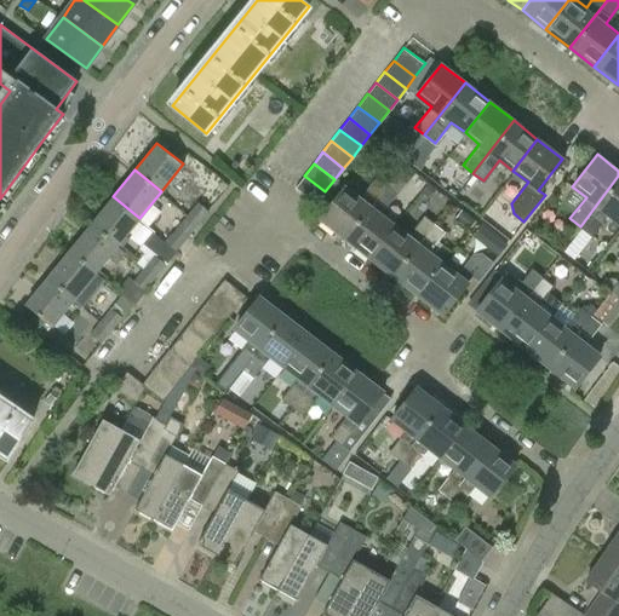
[(316,203),(325,191),(304,176),(296,186),(316,203)]
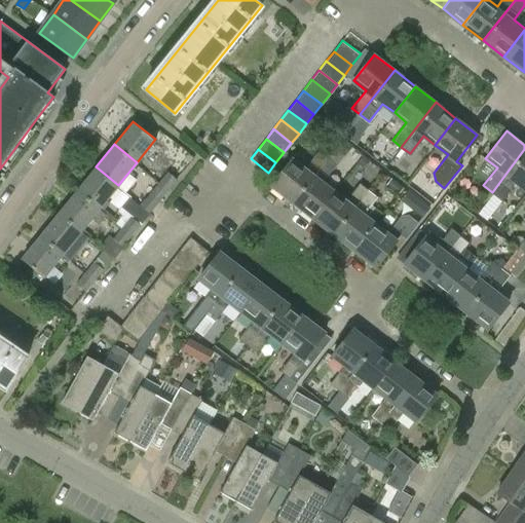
[(524,149),(492,192),(493,193),(501,199),(515,182),(524,189),(524,149)]
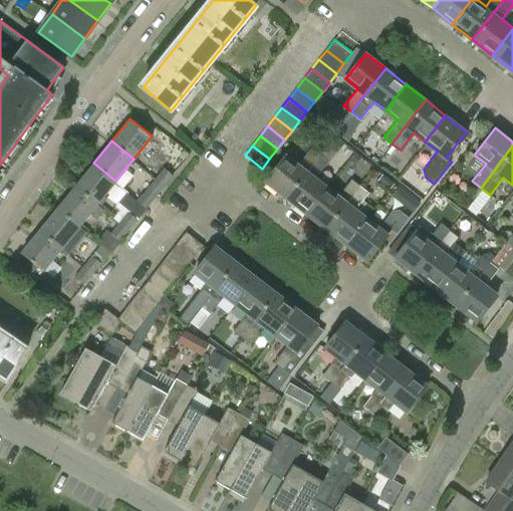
[(265,181),(285,197),(319,153),(310,147),(297,163),(286,155),(265,181)]
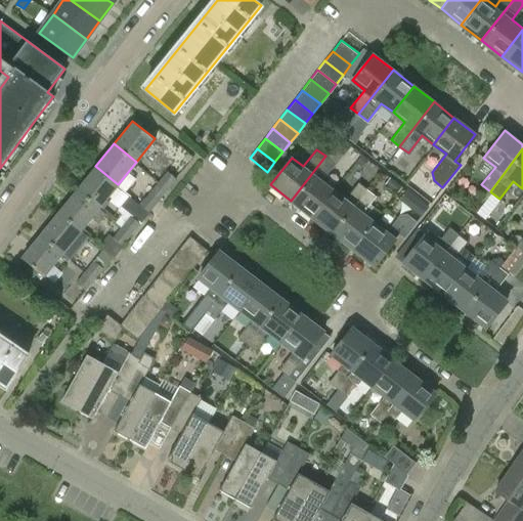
[(325,156),(291,201),(311,217),(333,189),(321,180),(335,164),(325,156)]
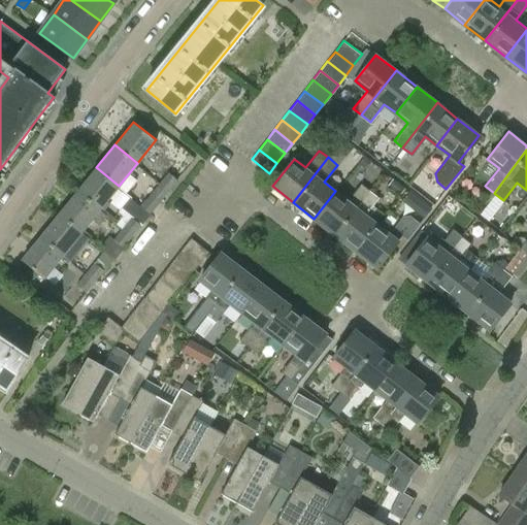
[(100,208),(119,186),(96,167),(77,190),(100,208)]
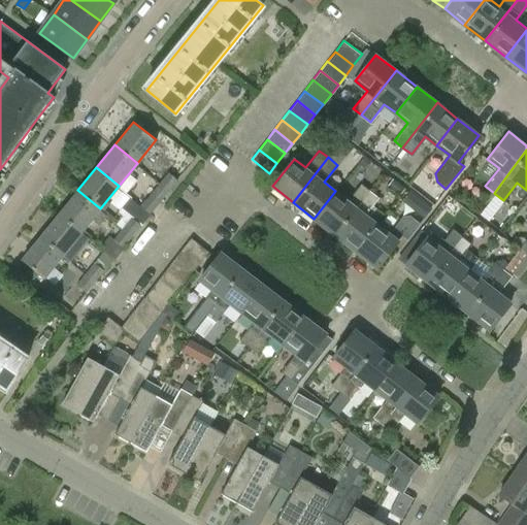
[(169,171),(161,181),(165,184),(163,187),(168,191),(178,178),(169,171)]
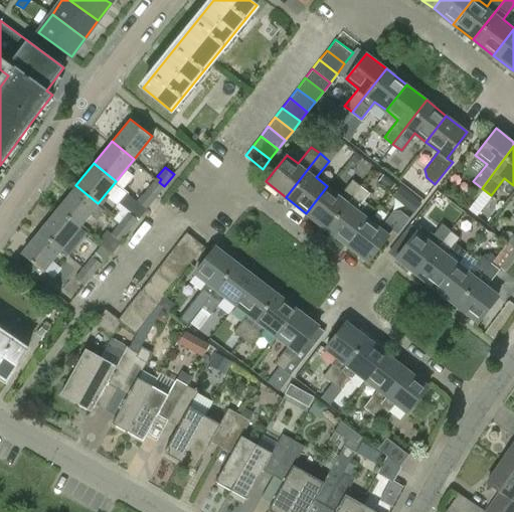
[(156,196),(164,186),(159,182),(161,179),(157,176),(146,188),(156,196)]
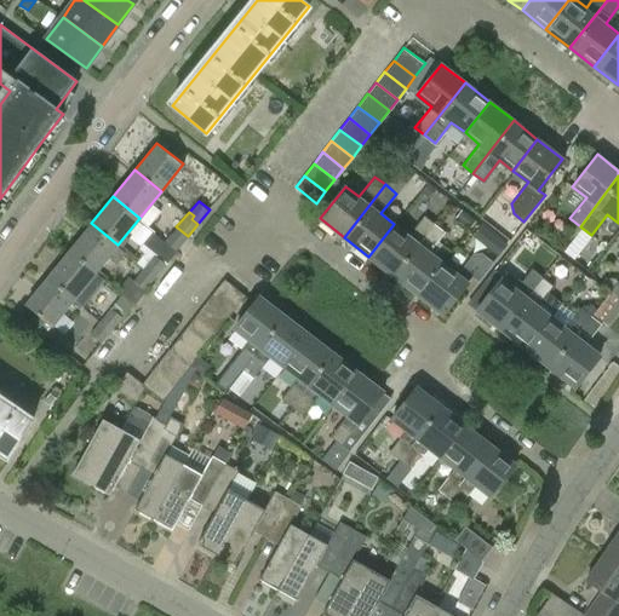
[(408,235),(394,224),(368,257),(393,276),(434,223),(424,214),(408,235)]
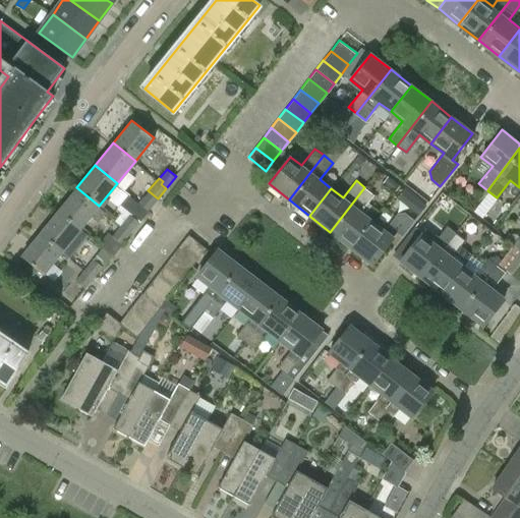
[(59,210),(80,228),(92,215),(98,221),(106,211),(99,206),(76,187),(59,210)]
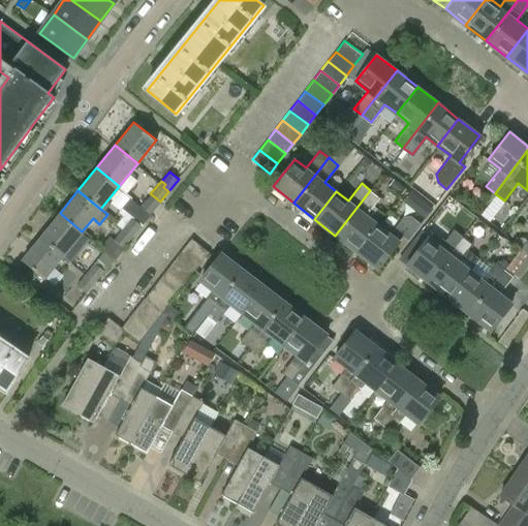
[(335,236),(355,251),(377,223),(366,215),(379,197),(370,190),(335,236)]
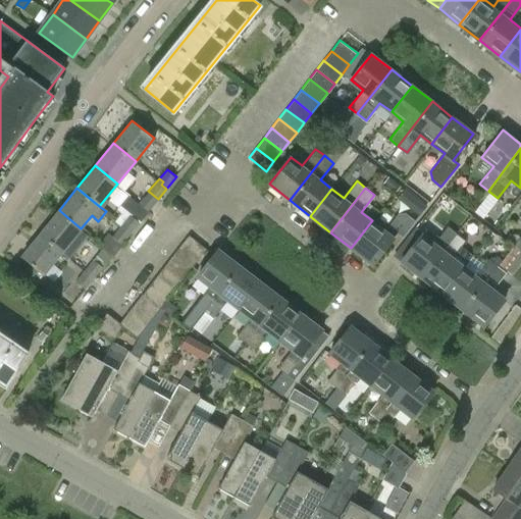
[(87,234),(81,228),(59,210),(41,232),(62,251),(62,252),(67,256),(76,246),(87,234)]
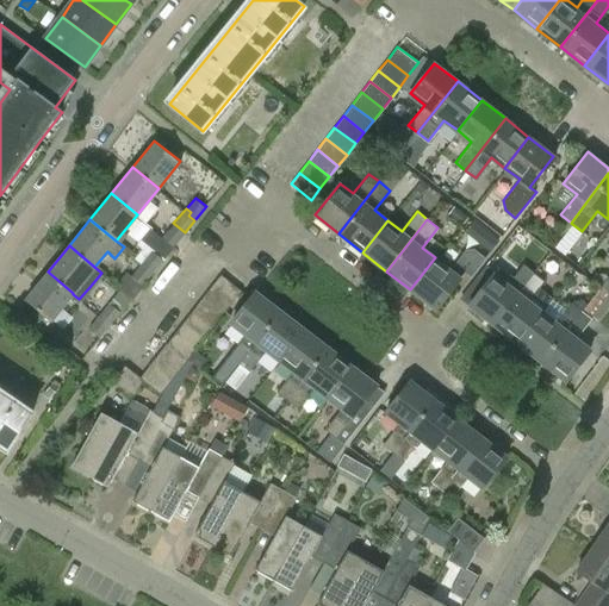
[(435,257),(410,289),(434,308),(465,270),(471,275),(486,256),(474,247),(466,248),(465,249),(448,269),(435,257)]
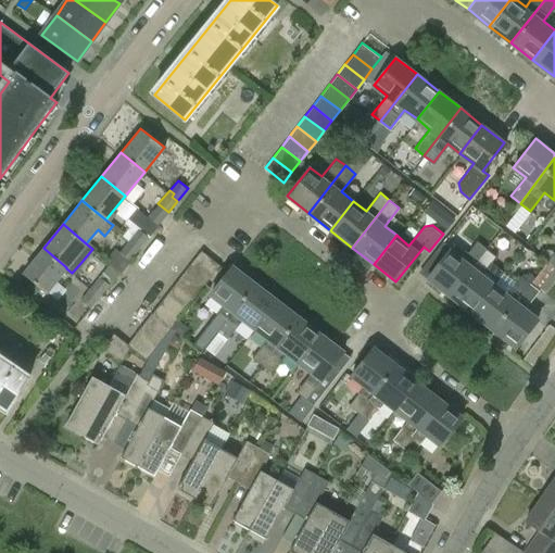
[(135,243),(140,248),(148,236),(138,228),(131,236),(137,240),(135,243)]
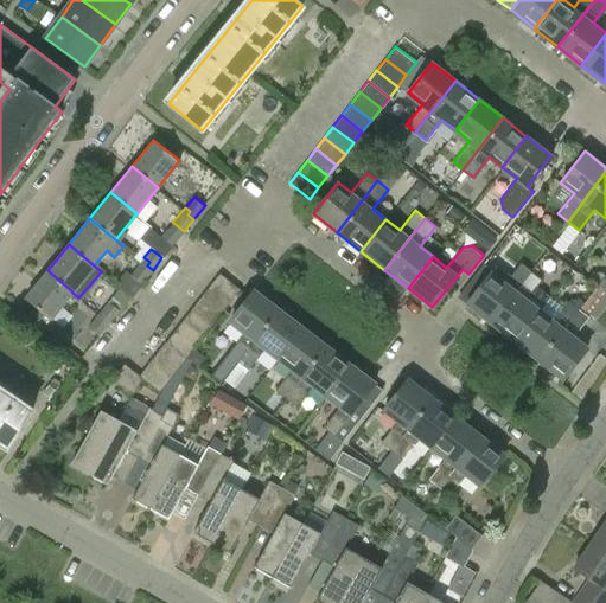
[(150,262),(144,257),(131,274),(142,283),(153,270),(147,265),(150,262)]
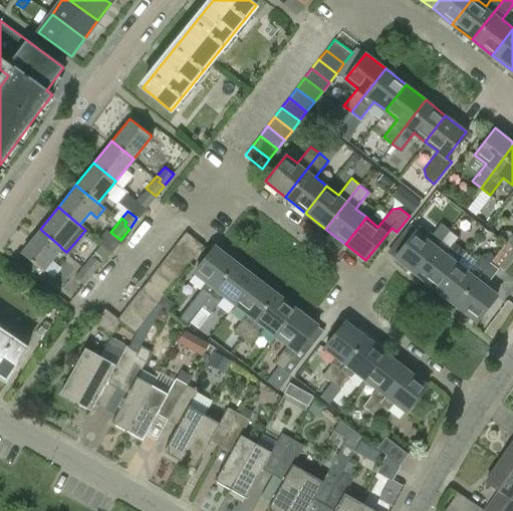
[(394,257),(414,272),(449,228),(441,222),(427,239),(415,230),(394,257)]
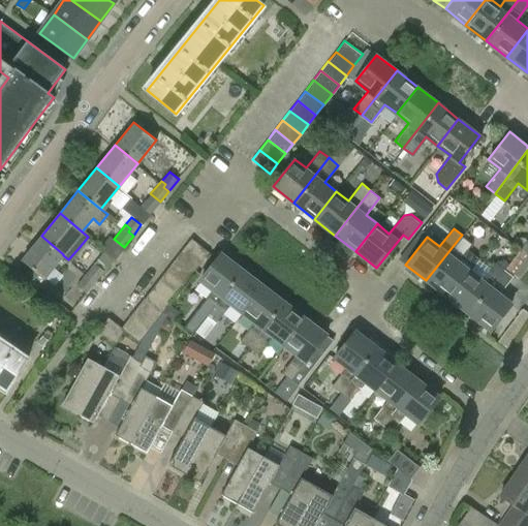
[(426,280),(447,297),(469,270),(478,258),(466,249),(471,242),(462,235),(426,280)]
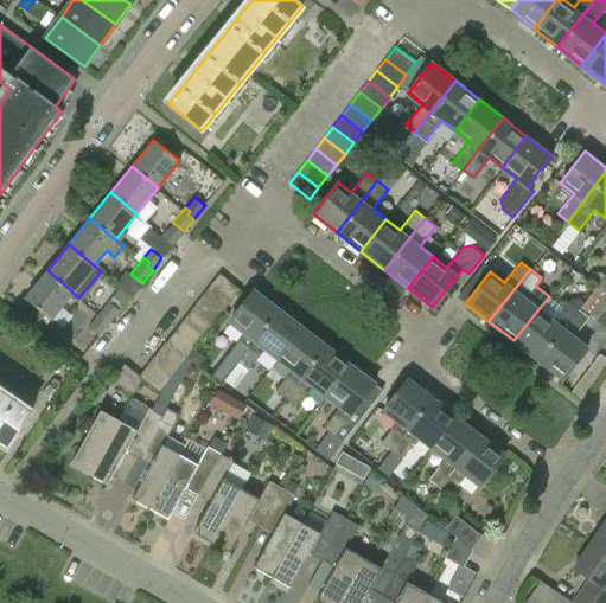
[(72,292),(48,270),(25,297),(51,319),(72,293),(72,292)]
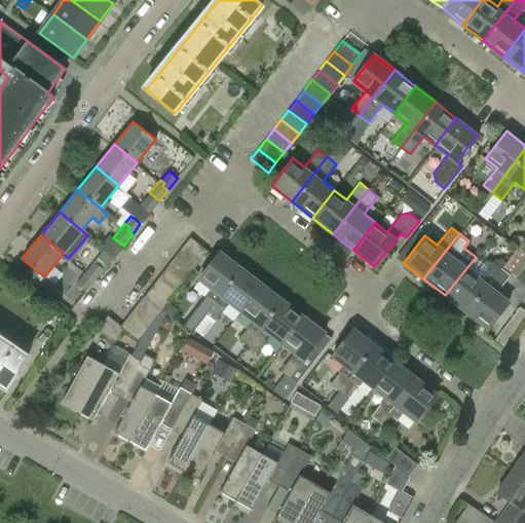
[(190,235),(182,246),(200,260),(209,250),(190,235)]
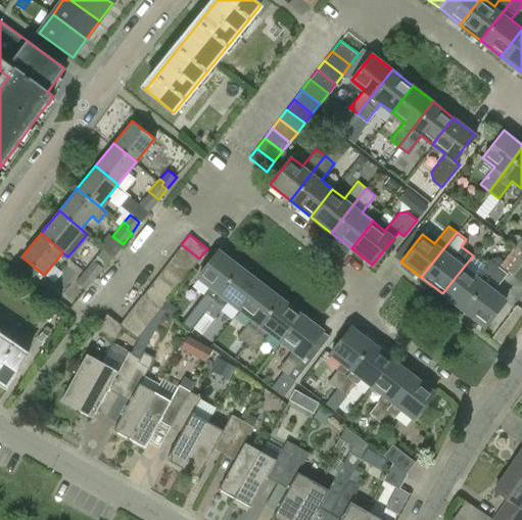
[(192,268),(199,258),(181,244),(174,253),(192,268)]
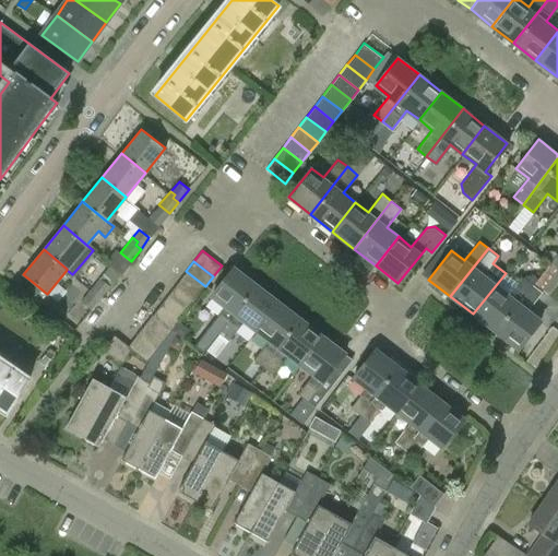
[(220,332),(256,284),(233,268),(211,296),(224,306),(210,324),(220,332)]
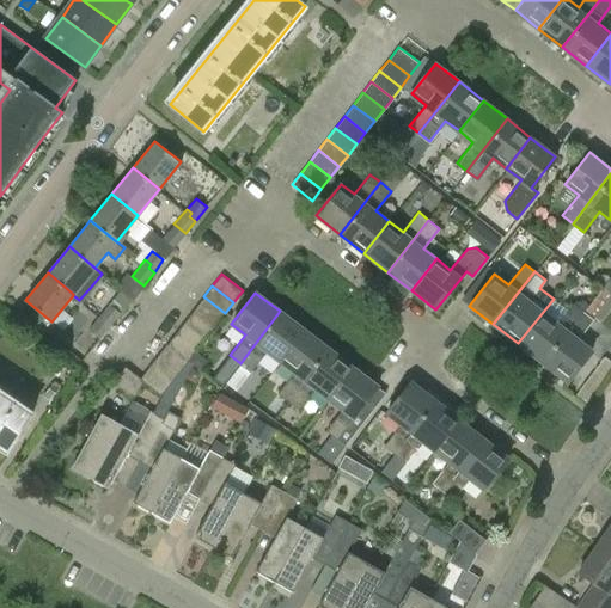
[(203,296),(195,308),(215,325),(225,313),(203,296)]
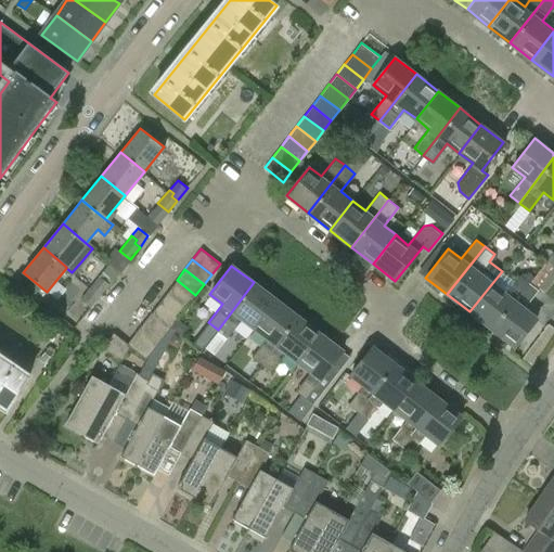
[(469,311),(490,329),(528,281),(519,273),(504,293),(492,283),(469,311)]
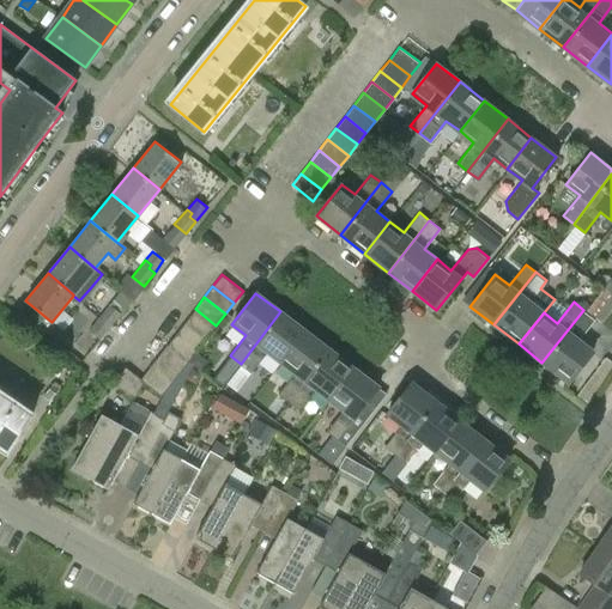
[(104,322),(110,327),(120,315),(108,305),(101,314),(107,318),(104,322)]
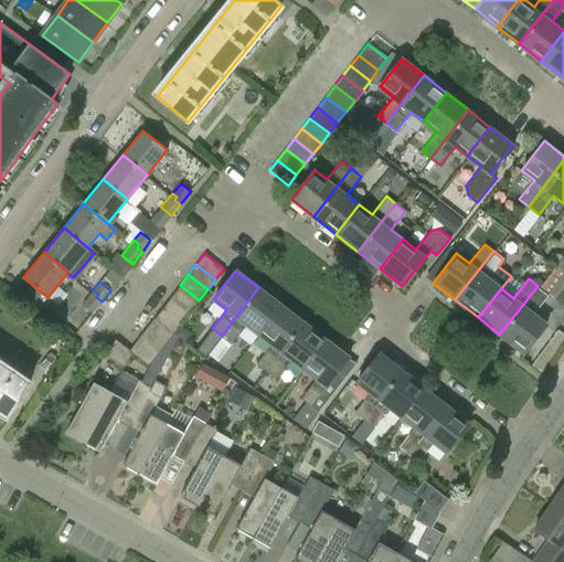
[(191,311),(199,300),(180,285),(171,296),(191,311)]
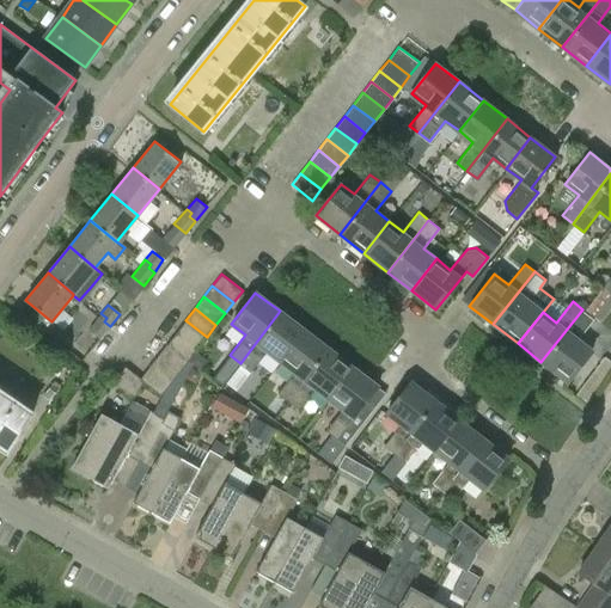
[(582,309),(541,362),(566,381),(591,349),(576,338),(593,317),(582,309)]
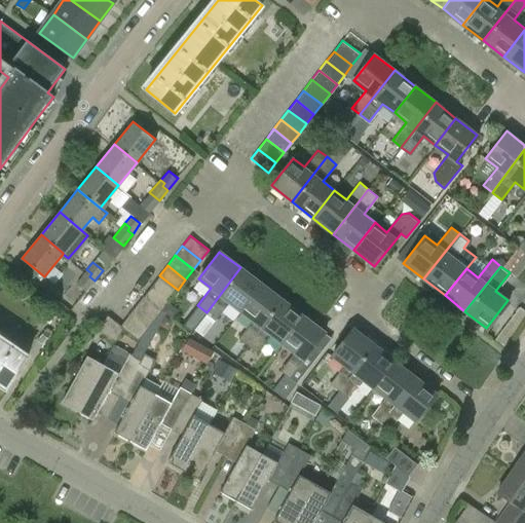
[(228,301),(240,310),(261,284),(240,267),(207,312),(215,319),(228,301)]
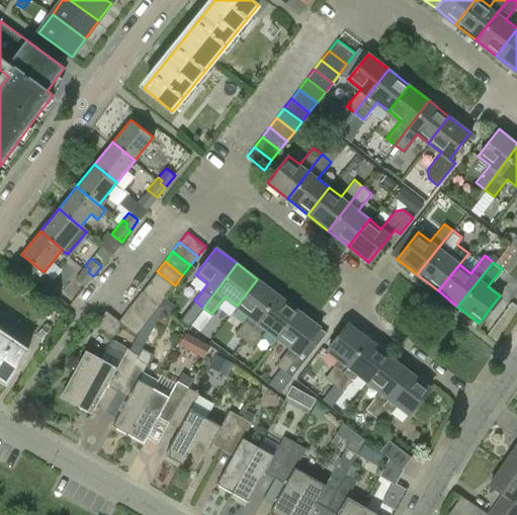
[(90,269),(85,265),(76,278),(85,286),(93,276),(88,272),(90,269)]
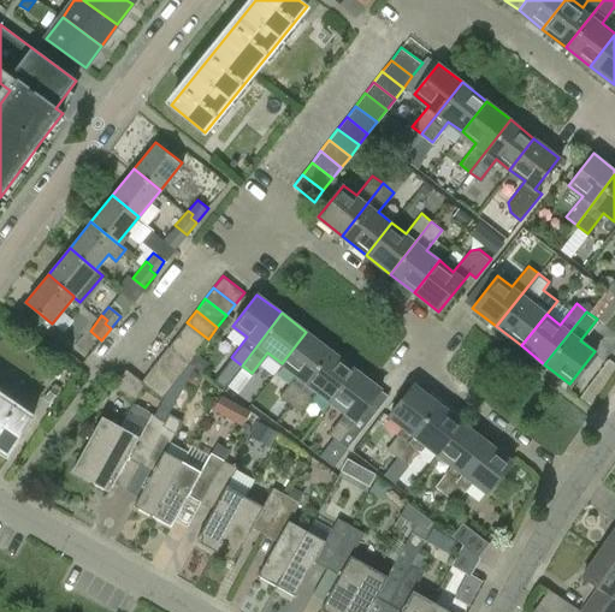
[(187,322),(178,333),(200,349),(208,339),(187,322)]
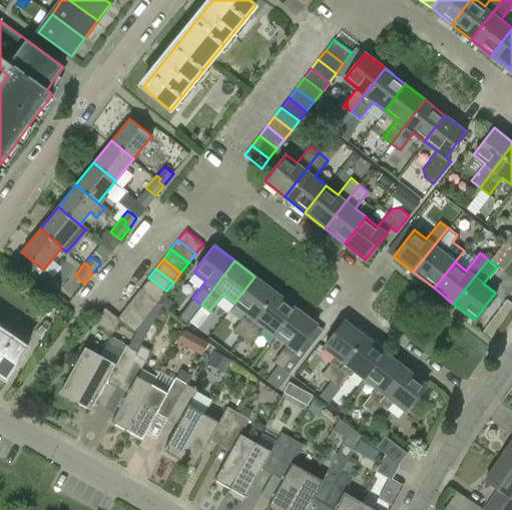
[(232,329),(241,336),(275,293),(254,277),(234,303),(245,312),(232,329)]
